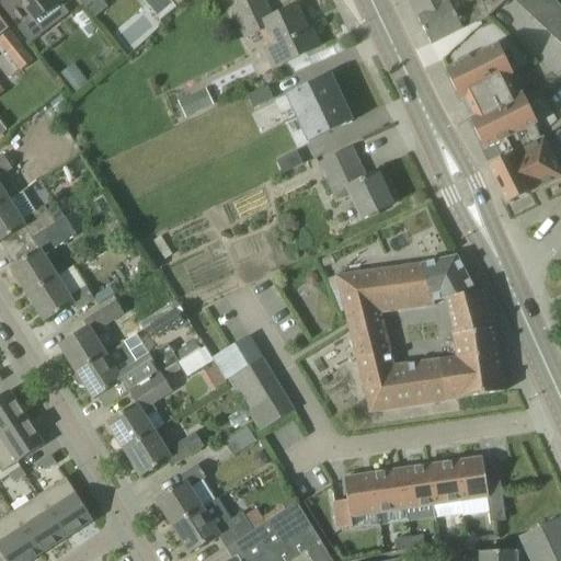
[(44,33),(35,22),(61,2),(59,0),(0,0),(0,3),(19,29),(31,44),(44,33)]
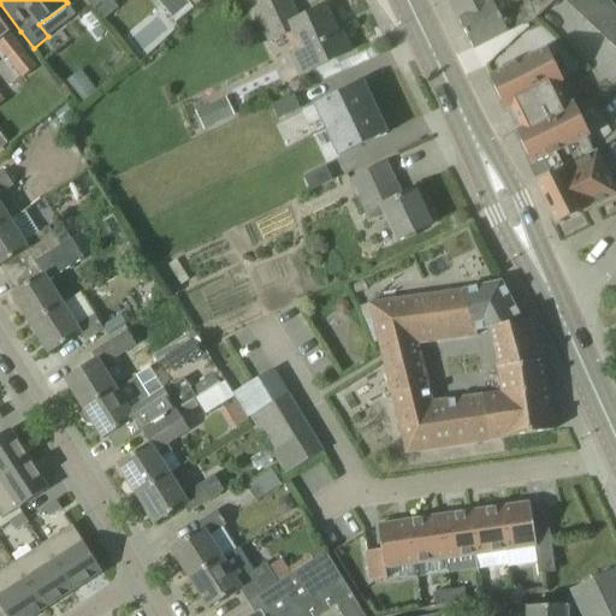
[(106,0),(86,0),(94,10),(106,0)]
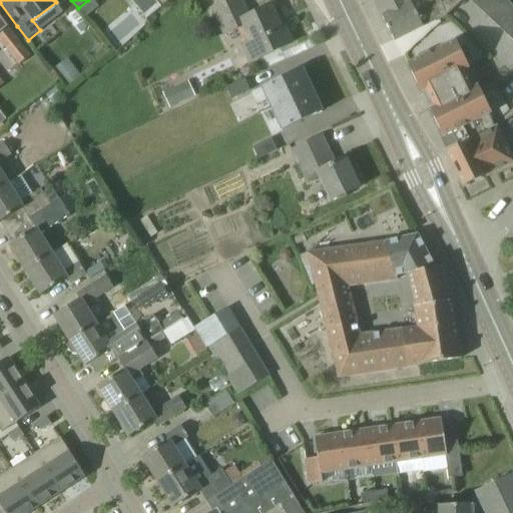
[(92,0),(88,0),(78,8),(85,18),(99,8),(92,0)]
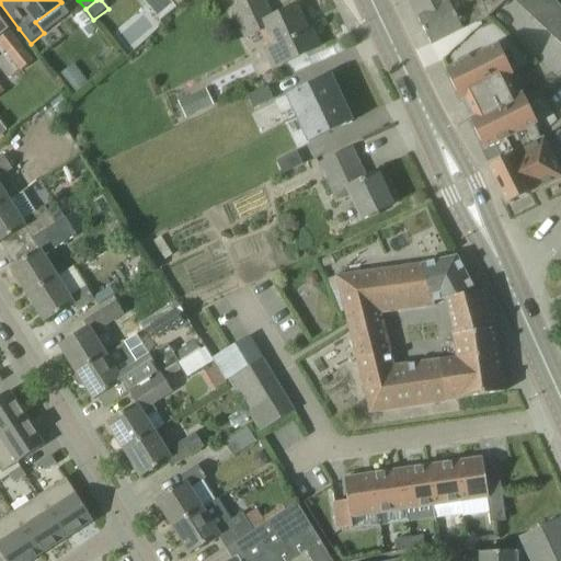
[(174,8),(168,0),(142,0),(159,20),(174,8)]
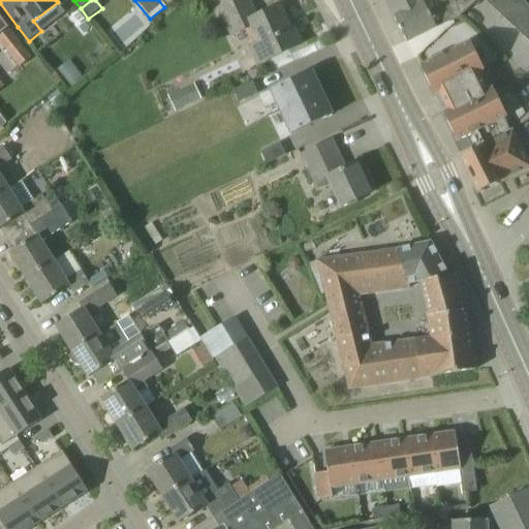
[(250,27),(257,41),(248,47),(256,65),(301,44),(292,27),(288,29),(278,7),(256,18),(248,0),(237,0),(218,8),(231,36),(250,27)]
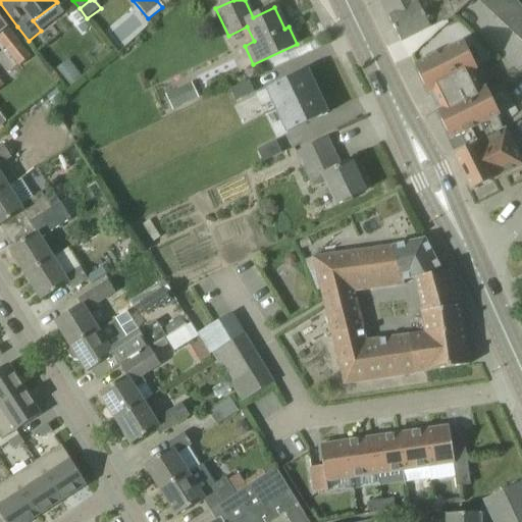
[(453,0),(450,3),(448,0),(380,0),(389,16),(388,17),(401,42),(441,21),(442,23),(455,17),(454,15),(471,0),(453,0)]
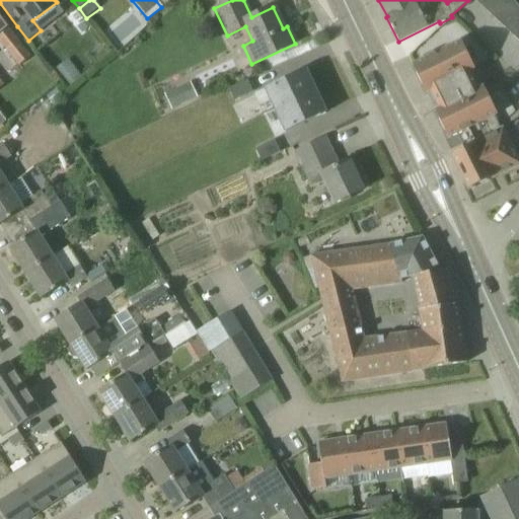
[(490,0),(483,8),(493,17),(508,0),(490,0)]
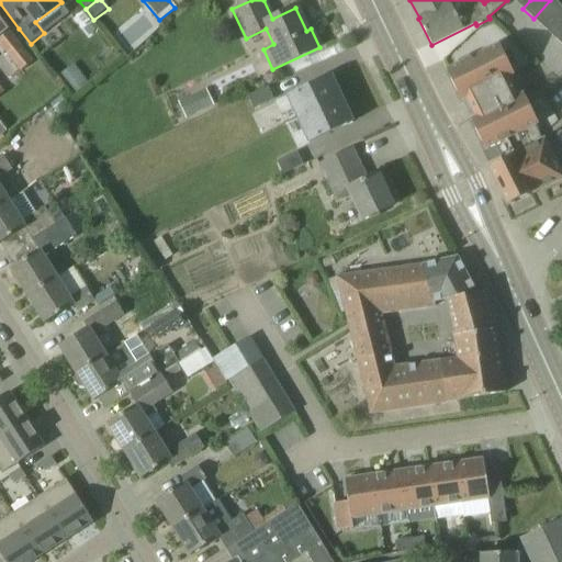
[(561,7),(554,0),(550,0),(534,19),(543,27),(561,8),(561,7)]
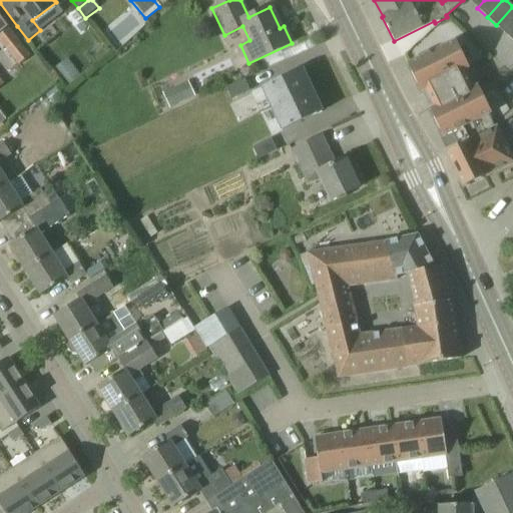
[(512,7),(496,25),(505,34),(512,25),(512,7)]
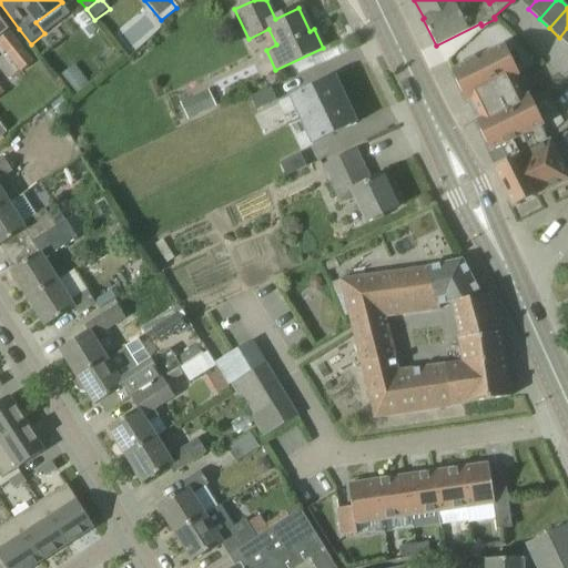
[(0,44),(20,71),(31,62),(6,29),(0,20),(0,44)]
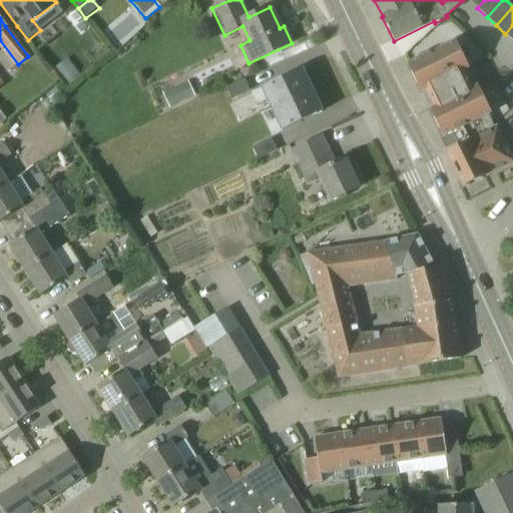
[(451,133),(456,143),(459,147),(496,129),(488,114),(490,114),(477,87),(473,89),(464,70),(468,68),(455,42),(430,54),(428,51),(419,56),(420,59),(408,65),(421,92),(425,90),(434,108),(430,110),(444,137),(451,133)]
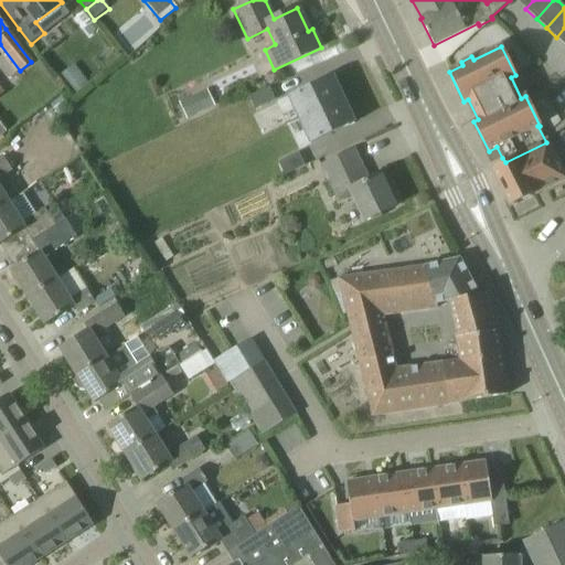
[(312,68),(285,82),(302,119),(345,99),(336,76),(313,87),(307,73),(313,71),(312,68)]
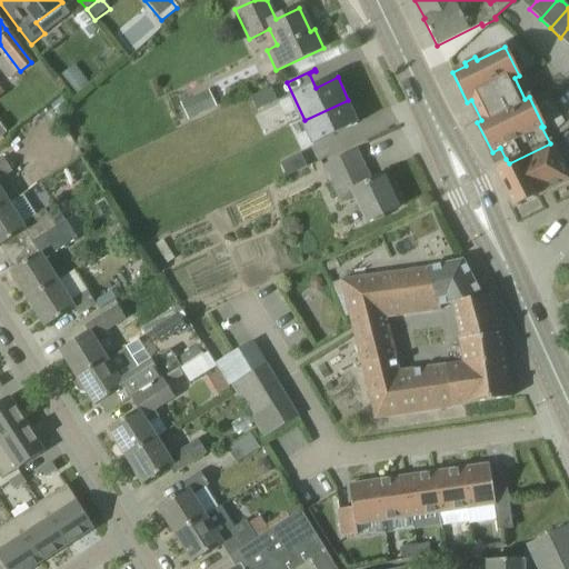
[(78,70),(63,81),(76,98),(90,87),(78,70)]
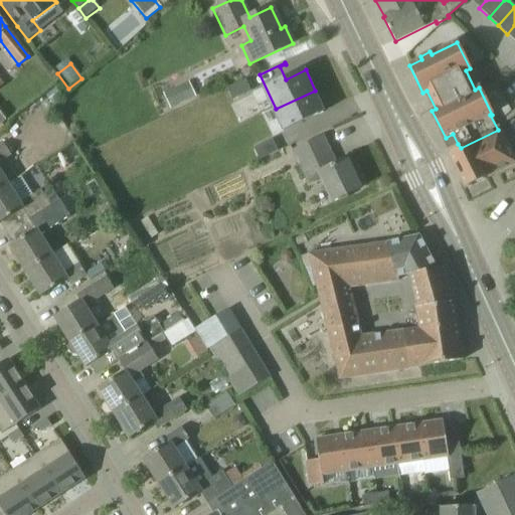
[(188,81),(164,95),(171,110),(195,97),(188,81)]
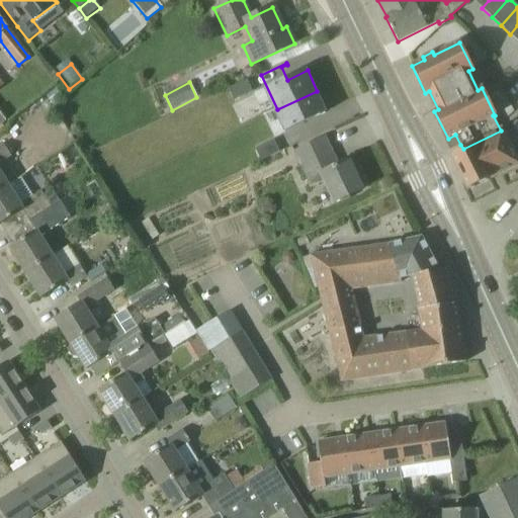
[(56,84),(44,94),(52,103),(64,94),(56,84)]
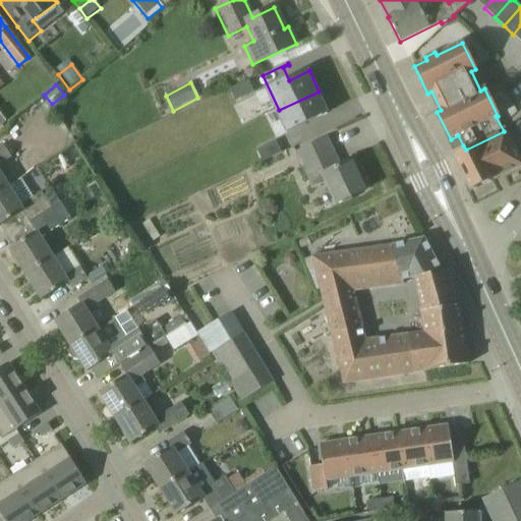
[(322,132),(321,131),(314,134),(308,121),(329,112),(319,92),(279,110),(295,146),(322,132)]
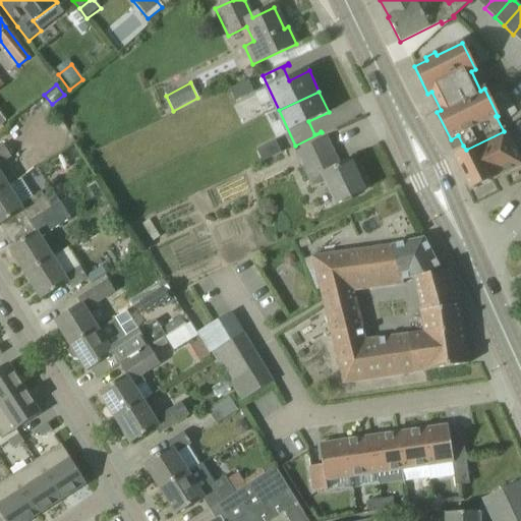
[(477,187),(520,165),(504,131),(466,150),(454,156),(468,184),(467,186),(469,186),(471,190),(474,188),(476,189),(477,187)]
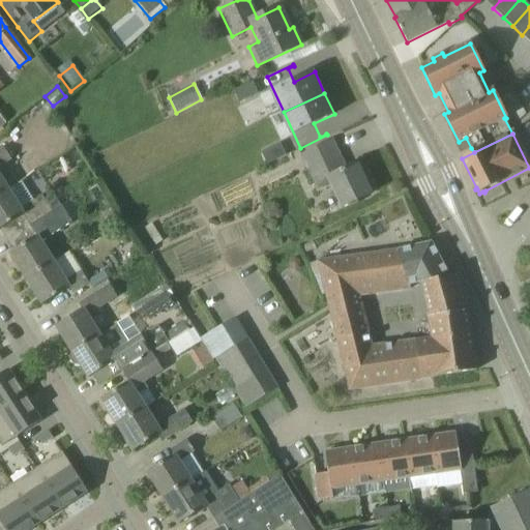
[(342,207),(371,194),(357,164),(347,169),(333,141),(300,156),(318,192),(331,185),(342,207)]
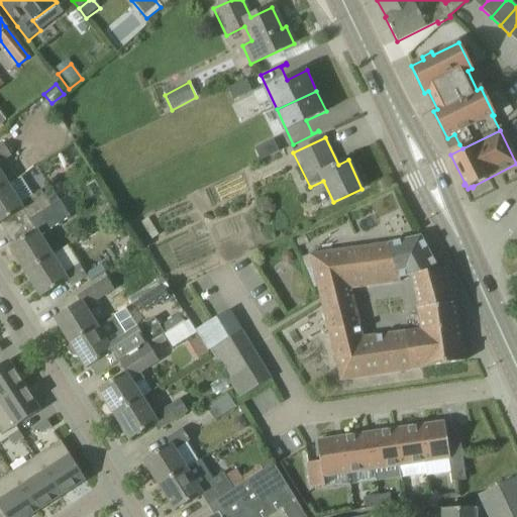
[(0,163),(11,156),(4,144),(0,146),(0,189),(9,184),(0,169),(0,163)]
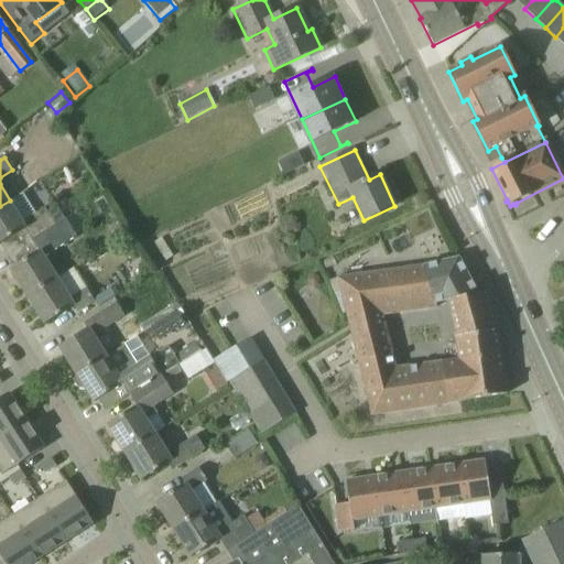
[(22,193),(10,201),(0,206),(0,245),(25,229),(32,240),(65,219),(57,205),(47,212),(44,207),(35,213),(22,193)]
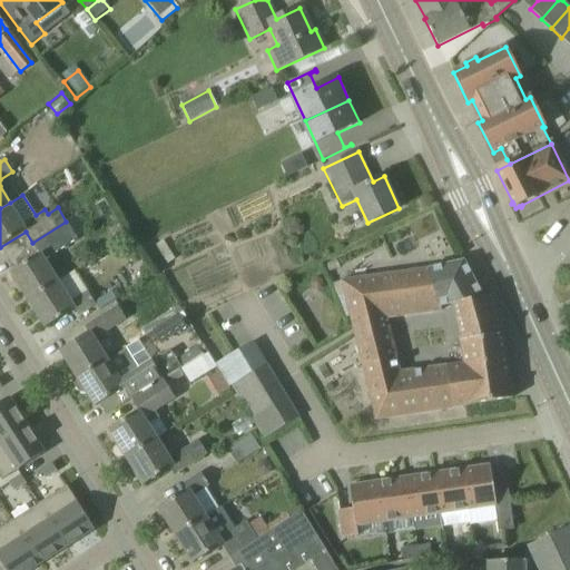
[(66,222),(32,243),(40,254),(11,272),(28,300),(58,282),(45,261),(67,246),(77,239),(66,222)]
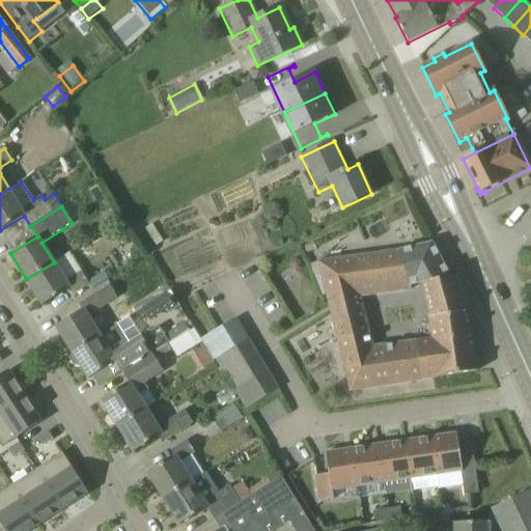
[(411,285),(422,283),(437,280),(441,295),(463,291),(458,275),(450,277),(431,243),(399,250),(411,285)]
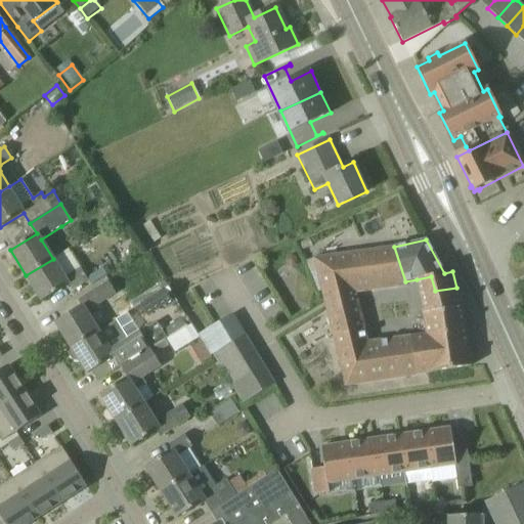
[(406,286),(405,281),(394,247),(393,247),(393,248),(365,252),(374,290),(406,286)]
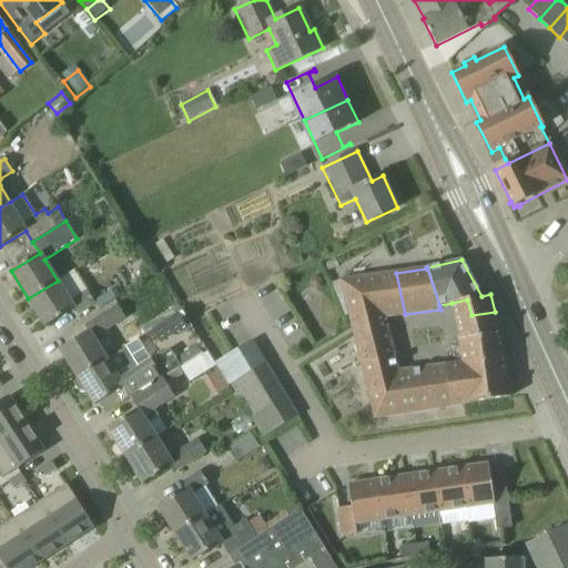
[(62,275),(72,296),(83,291),(74,271),(62,275)]
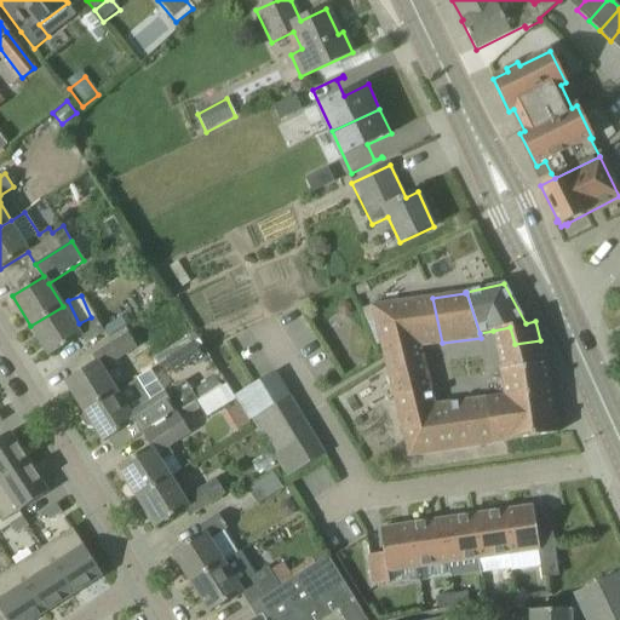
[(419,345),(419,346),(442,343),(432,298),(373,305),(384,350),(419,345)]
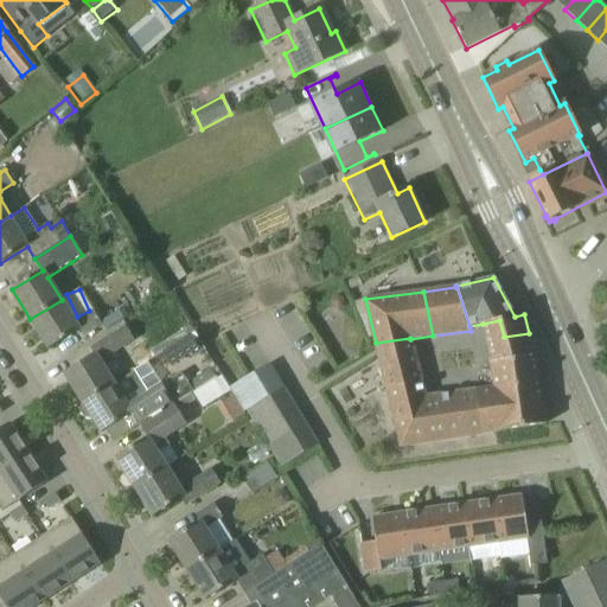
[(75,321),(62,300),(30,319),(49,350),(80,330),(83,336),(102,324),(94,311),(75,321)]
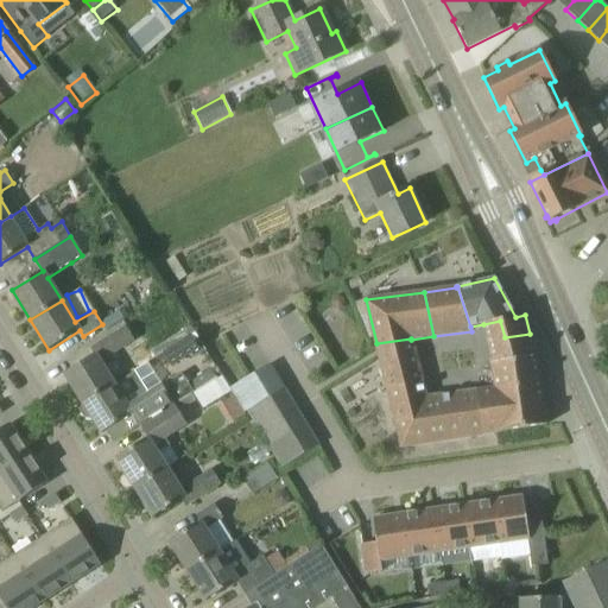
[(483,325),(493,362),(492,363),(495,390),(540,384),(536,356),(530,334),(505,337),(500,321),(483,324),(483,325)]
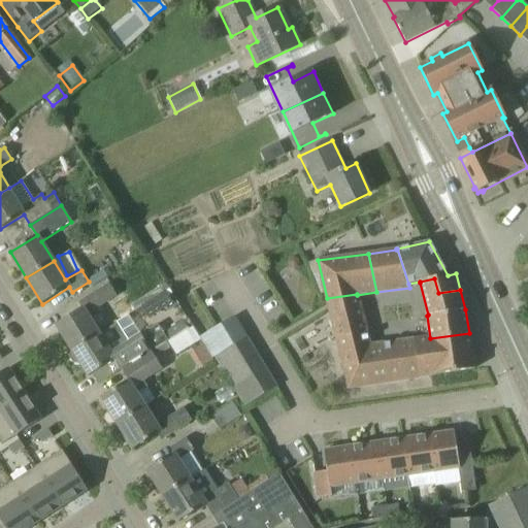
[(56,325),(72,351),(99,333),(87,314),(116,295),(109,284),(79,303),(83,307),(56,325)]
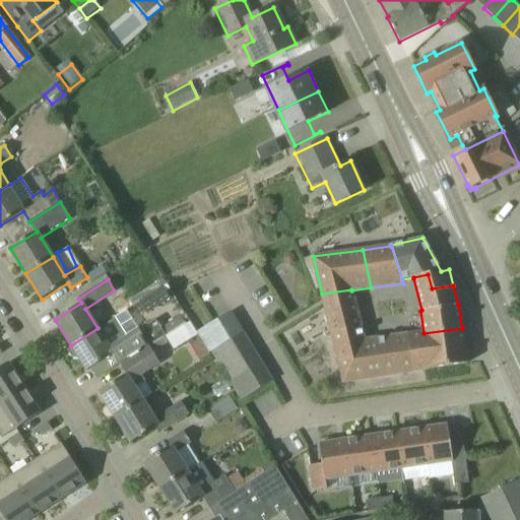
[(359,318),(351,290),(351,289),(322,294),(331,332),(361,329),(359,318)]
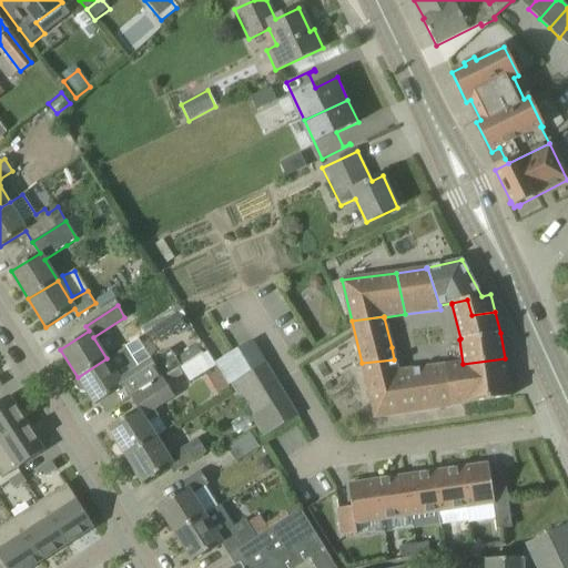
[(138,340),(107,358),(78,377),(78,378),(75,381),(75,383),(77,386),(78,388),(80,391),(82,391),(85,391),(94,405),(123,387),(130,396),(166,373),(166,375),(179,367),(206,350),(202,343),(175,358),(170,348),(151,359),(138,340)]
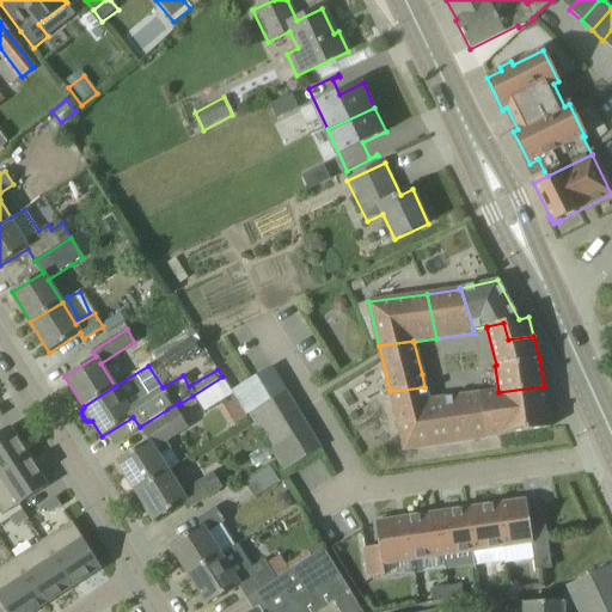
[(222,377),(193,396),(203,414),(233,395),(222,377)]
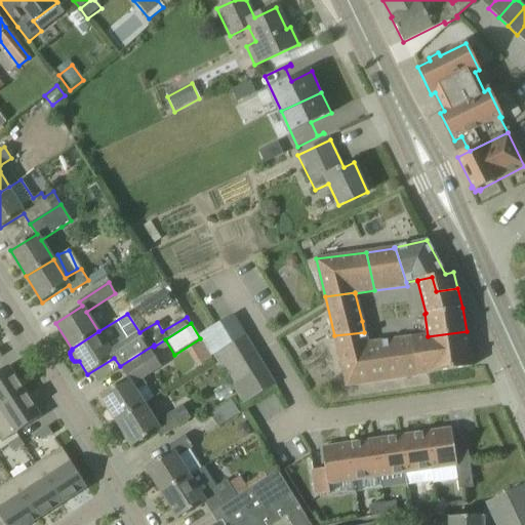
[(472,367),(467,331),(428,336),(433,372),(472,367)]
